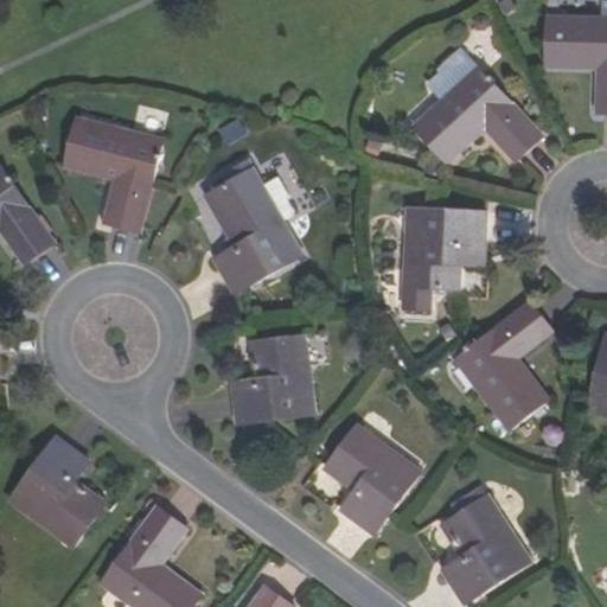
[(545,23),(545,70),(599,71),(598,115),(606,115),(606,4),(599,4),(599,23),(545,23)]
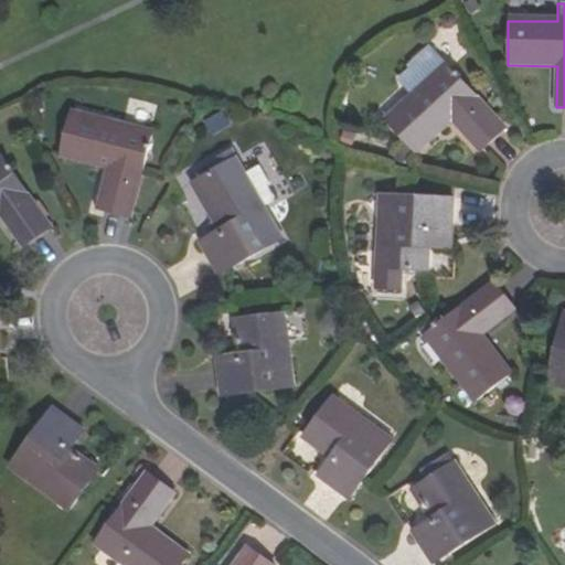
[(406,103),(436,74),(420,57),(402,74),(404,76),(392,87),(406,103)]
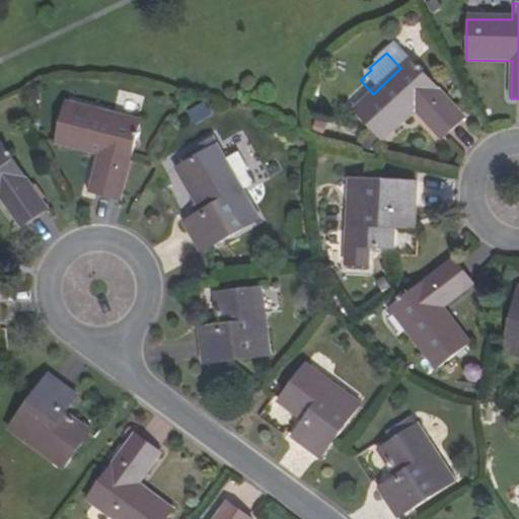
[(402,66),(400,68),(373,94),(349,117),(376,147),(409,118),(435,145),(457,125),(402,66)]
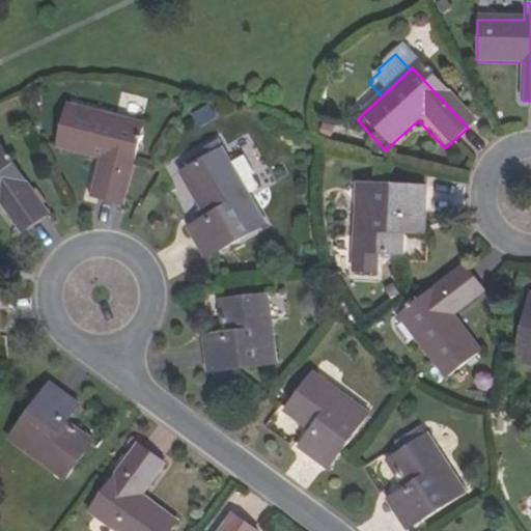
[(108,160),(96,196),(124,204),(148,128),(76,106),(63,146),(108,160)]
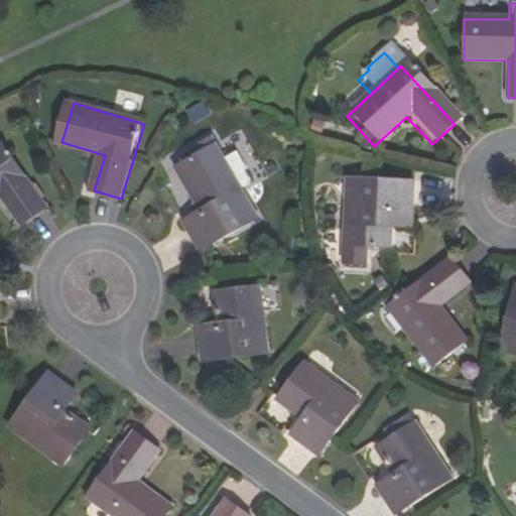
[(52,202),(19,131),(0,140),(0,185),(9,181),(25,215),(52,202)]
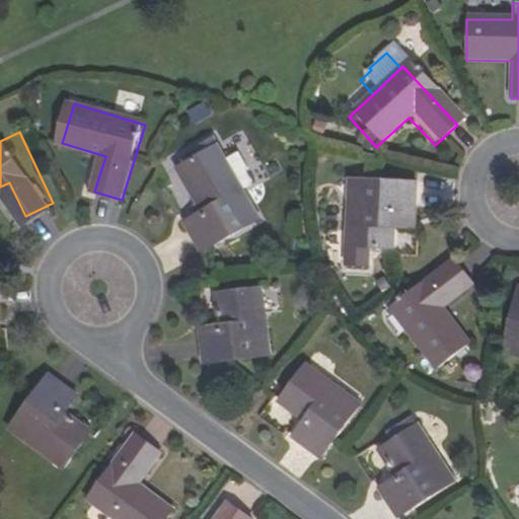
[(227,158),(191,178),(199,192),(193,195),(202,211),(184,220),(202,250),(261,217),(227,158)]
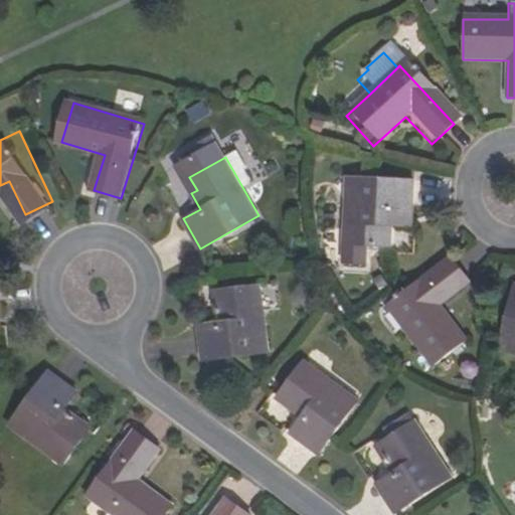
[(414,178),(349,175),(346,262),(369,263),(370,242),(387,243),(387,229),(393,229),(394,211),(413,212),(414,178)]
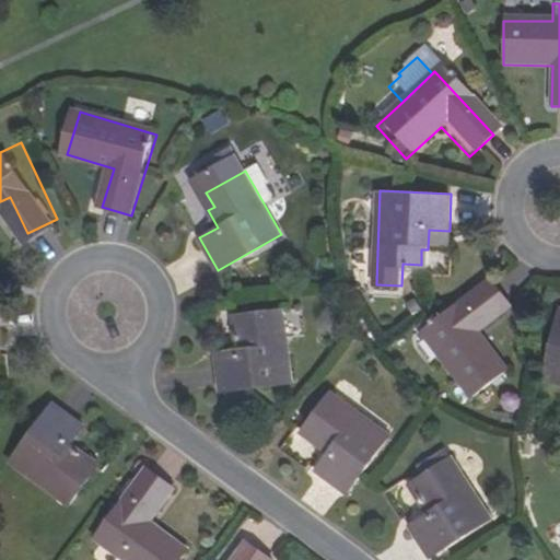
[(200,196),(208,210),(214,207),(206,193),(200,196)]
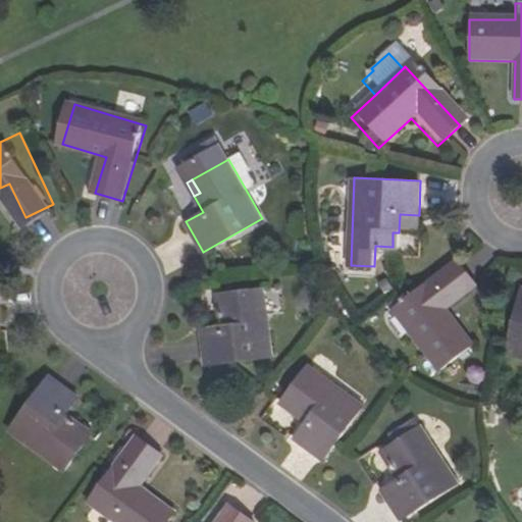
[(458,259),(395,306),(437,365),(471,341),(446,305),(476,282),(458,259)]
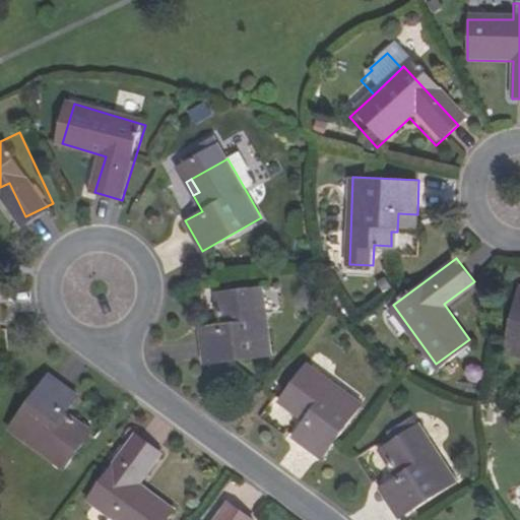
[(519,288),(513,287),(497,351),(519,358),(519,288)]
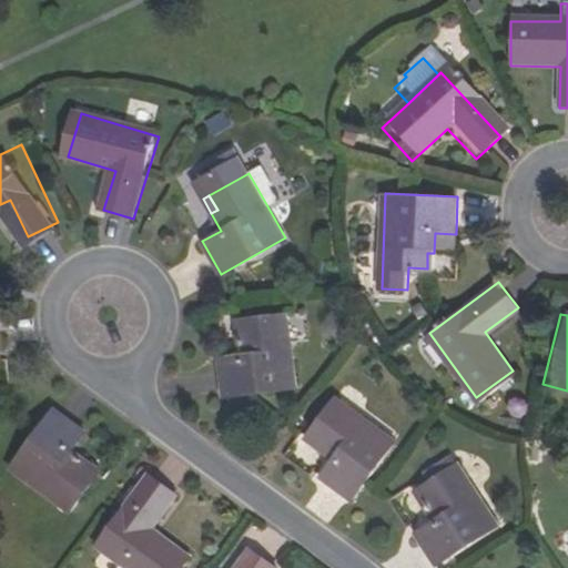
[(288,316),(243,321),(244,337),(237,338),(240,358),(219,359),(222,397),(295,391),(288,316)]
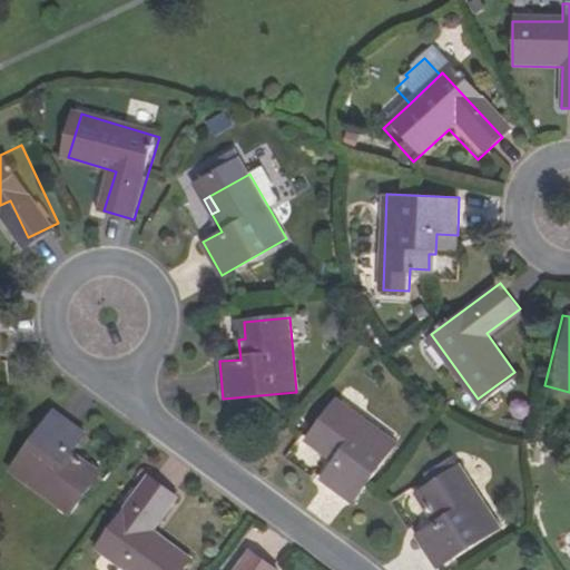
[(314,438),(326,446),(322,452),(338,464),(325,482),(355,504),(400,444),(341,401),(314,438)]
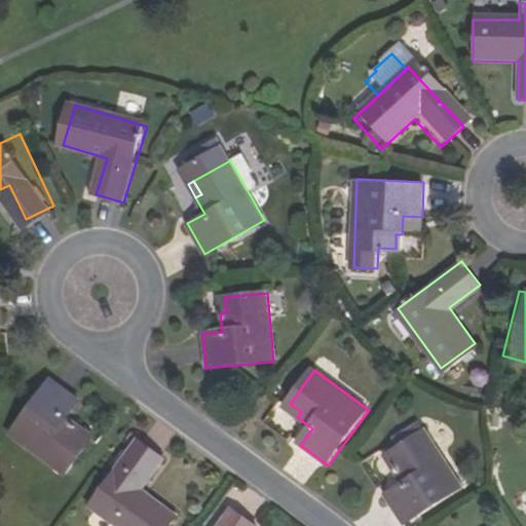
[(77,400),(48,378),(8,433),(63,474),(88,440),(76,431),(79,426),(65,416),(77,400)]
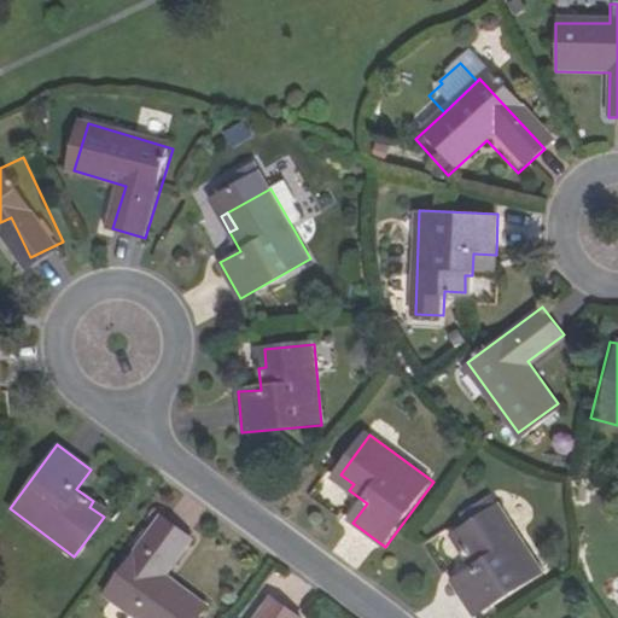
[(349,490),(354,484),(340,474),(336,481),(349,490)]
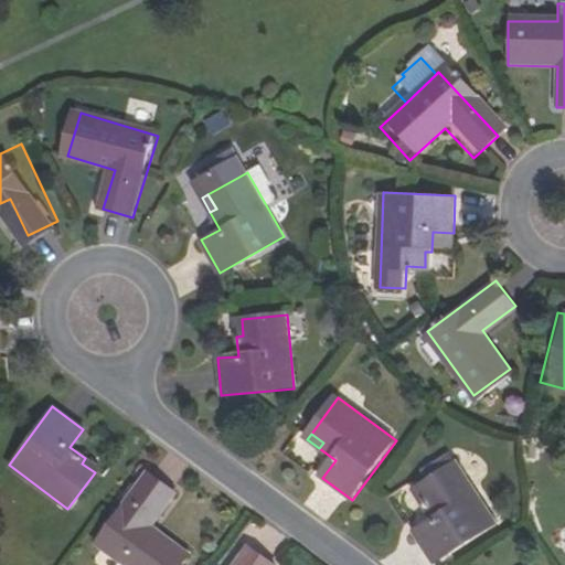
[(98,468),(85,458),(82,464),(95,472),(98,468)]
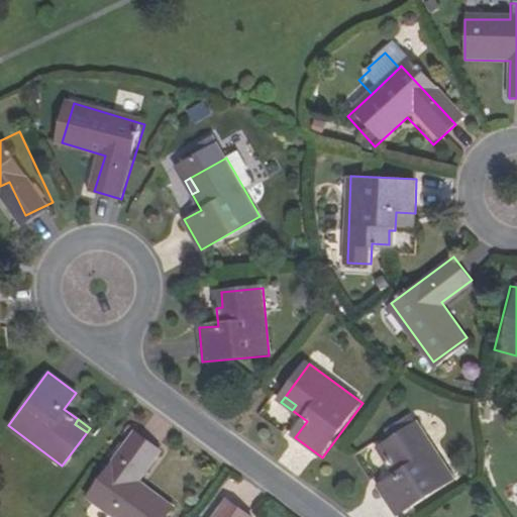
[(385,462),(394,478),(378,488),(397,516),(452,482),(416,425),(382,446),(390,459),(385,462)]
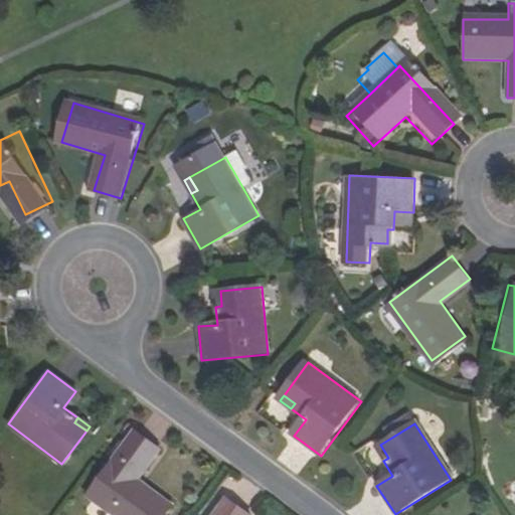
[(138,480),(160,450),(136,432),(90,495),(116,514),(165,514),(173,505),(138,480)]
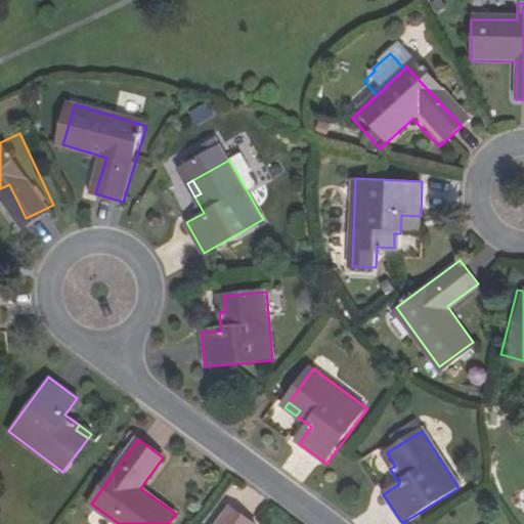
[(382,455),(390,469),(395,466),(387,452),(382,455)]
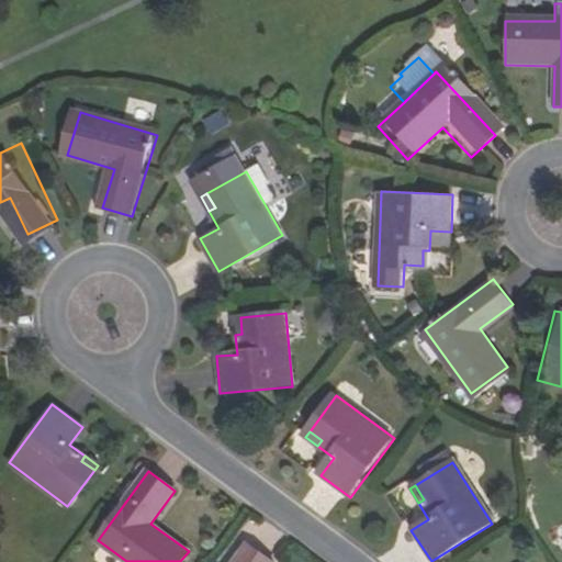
[(249,543),(235,561),(274,561),(276,561),(249,543)]
